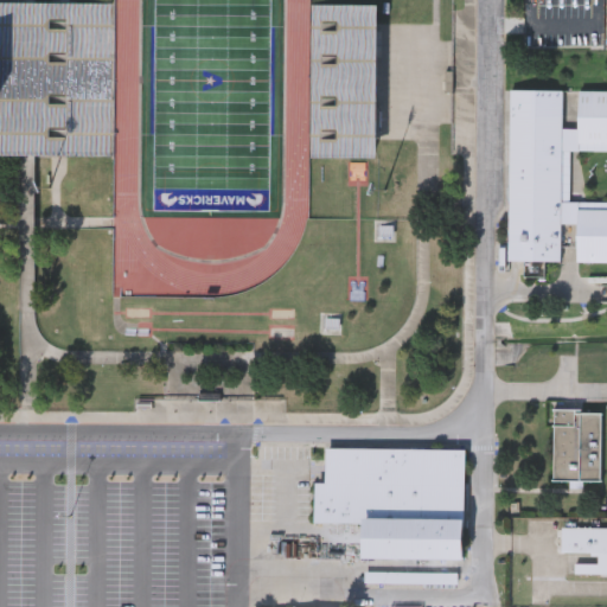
[(40,6),(39,0),(0,0),(0,157),(48,157),(46,139),(78,138),(75,31),(114,30),(114,4),(40,6)]
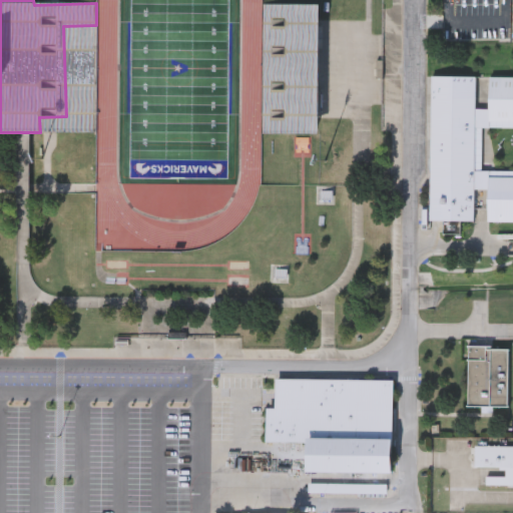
[(512,75),(512,219),(486,219),(486,187),(473,187),(473,218),(430,218),(431,75),(512,75)]
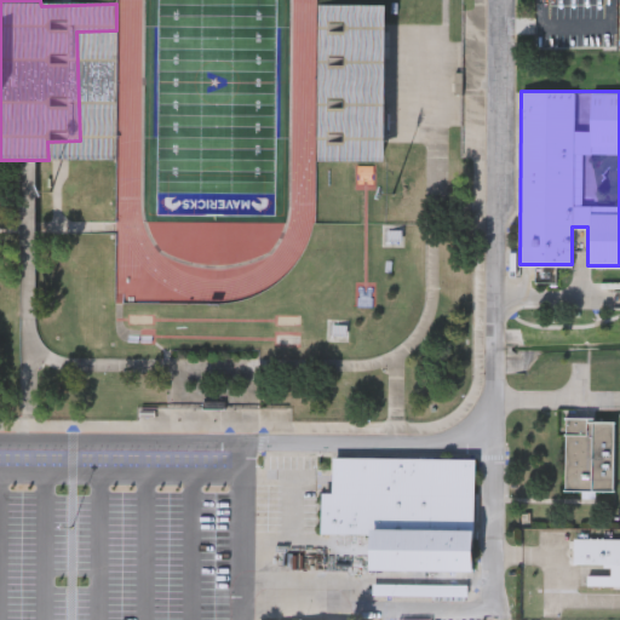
[(564,491),(566,417),(615,418),(614,492),(564,491)]
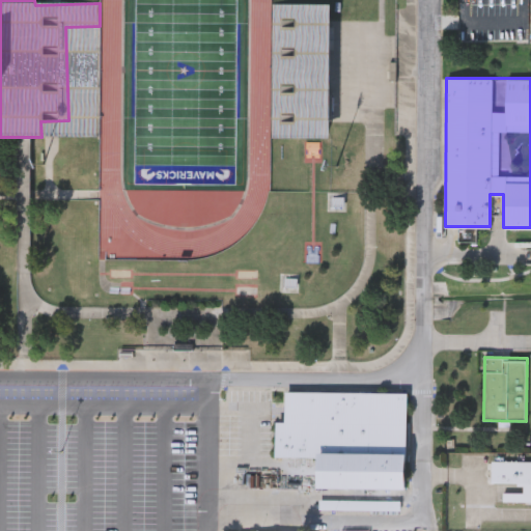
[(316,487),(317,457),(276,456),(276,422),(285,422),(285,392),(407,393),(406,488),(316,487)]
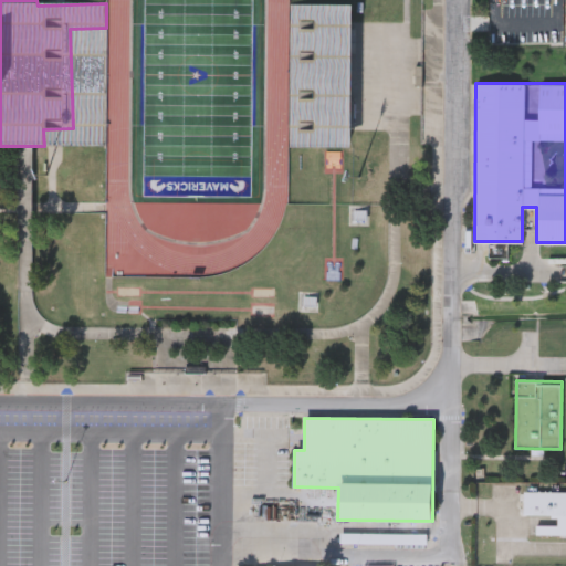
[(565,491),(565,533),(537,533),(537,525),(557,525),(557,514),(524,514),(524,491),(565,491)]
